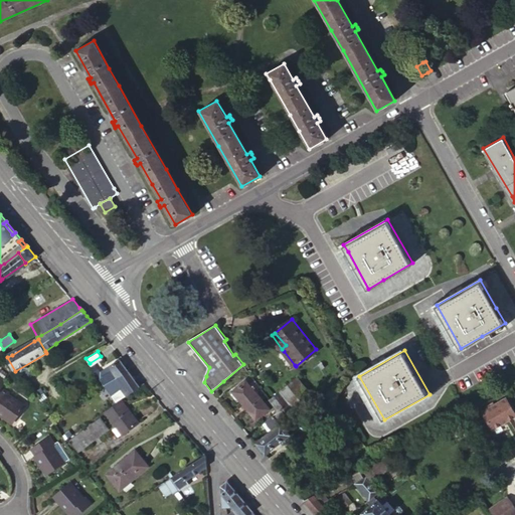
[(290,369),(295,365),(284,351),(279,355),(290,369)]
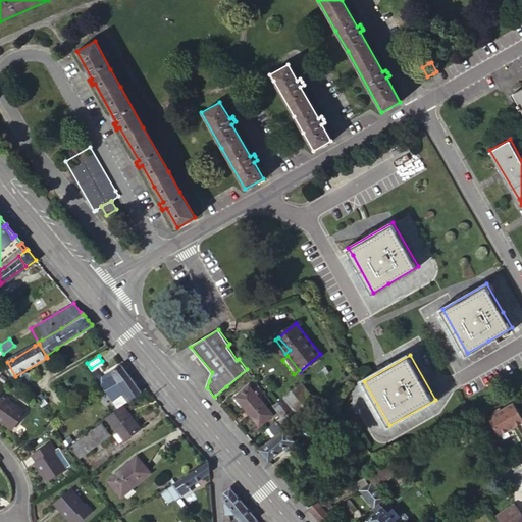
[(122,379),(128,374),(121,364),(111,371),(114,376),(118,381),(122,379)]
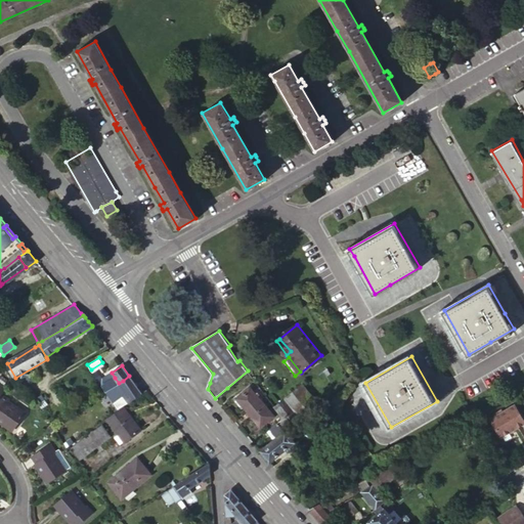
[(115,378),(112,373),(102,378),(105,383),(115,378)]
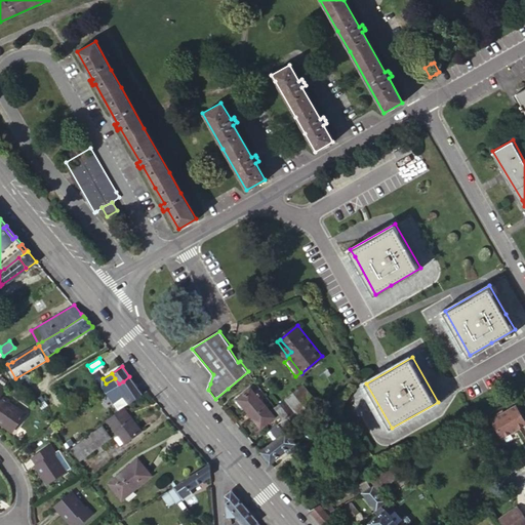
[(101,375),(96,377),(102,384),(108,393),(119,384),(115,378),(106,384),(103,378),(101,375)]
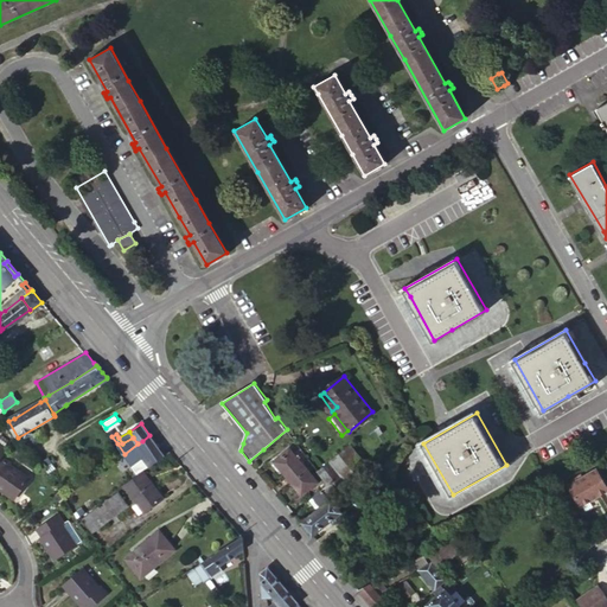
[(138,443),(125,454),(131,462),(133,465),(144,458),(149,467),(165,455),(149,435),(142,441),(138,443)]
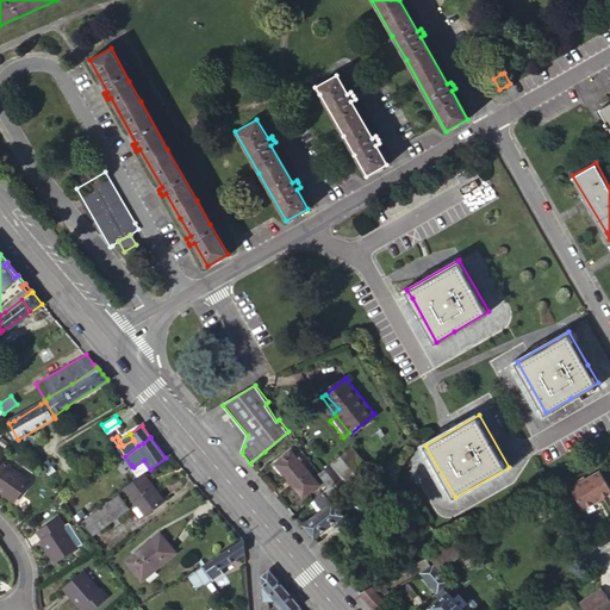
[(354,447),(321,472),(331,485),(341,497),(373,471),(354,447)]
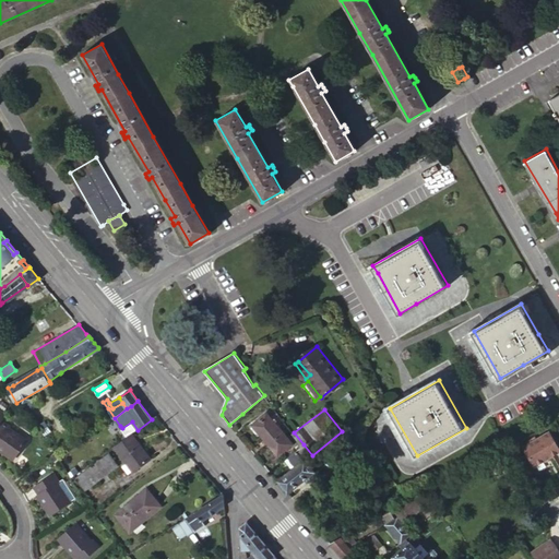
[(293,442),(266,412),(252,425),(278,454),(293,442)]
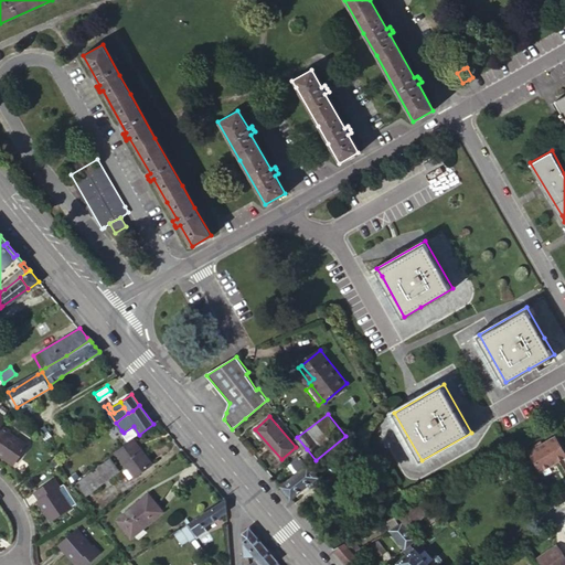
[(21,452),(28,444),(18,436),(17,437),(9,430),(10,429),(2,423),(0,425),(21,452)]
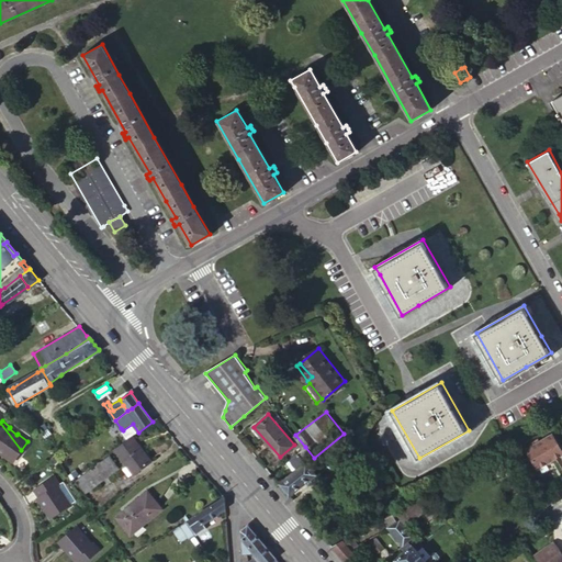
[(21,450),(0,423),(0,448),(14,459),(21,450)]
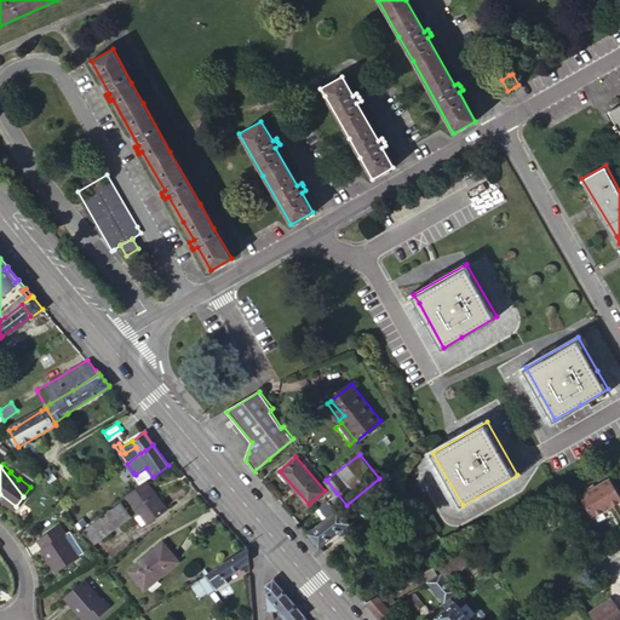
[(136,475),(142,484),(147,481),(153,477),(147,468),(136,475)]
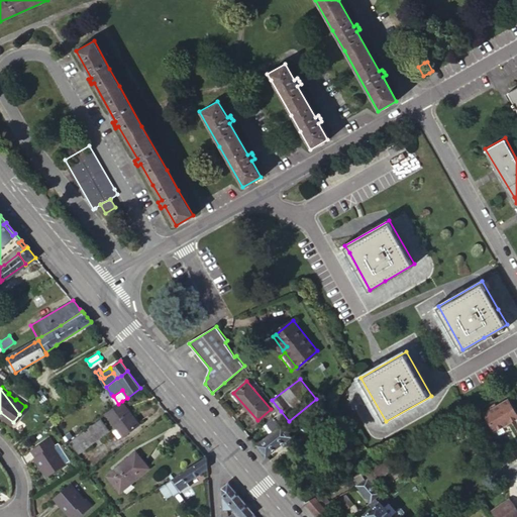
[(516,417),(516,416),(507,400),(483,414),(494,432),(502,427),(508,423),(516,417)]
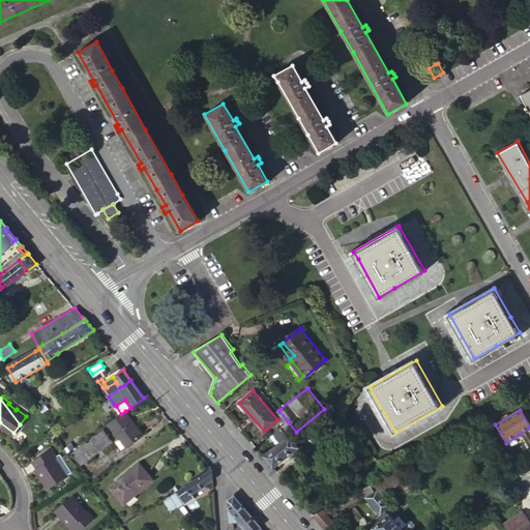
[(123,412),(107,423),(109,427),(125,447),(125,448),(143,436),(125,411),(123,412)]
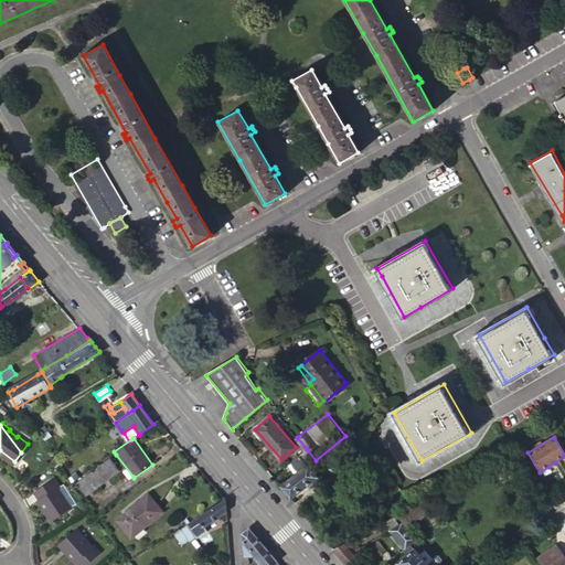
[(291,462),(299,471),(301,469),(309,465),(316,460),(307,449),(294,459),(291,462)]
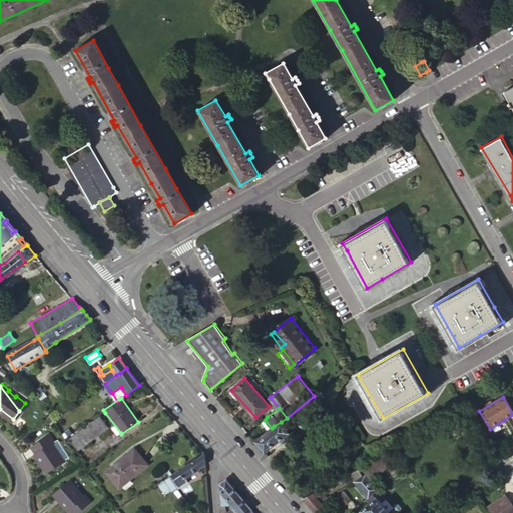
[(324,418),(318,411),(315,414),(320,421),(324,418)]
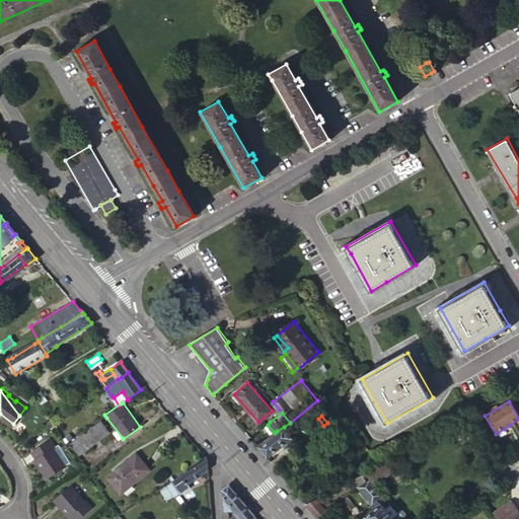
[(106,418),(100,422),(107,433),(116,443),(123,438),(106,418)]
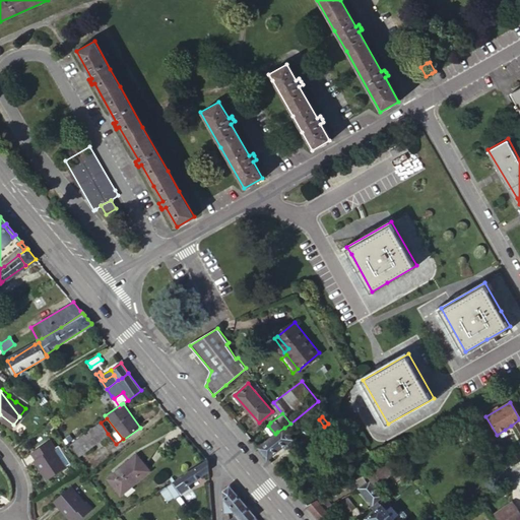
[(108,434),(101,423),(78,438),(86,449),(108,434)]
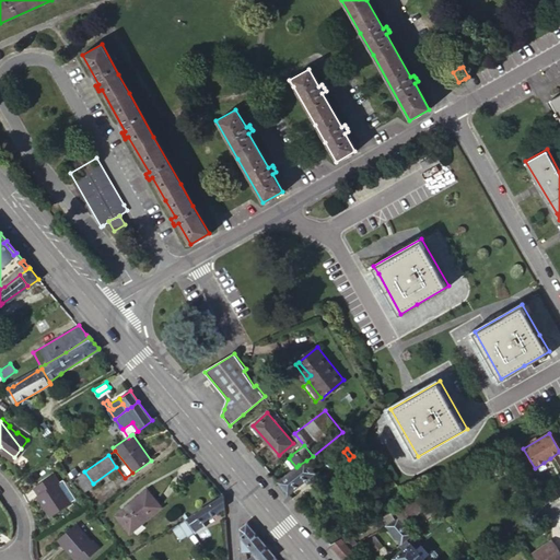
[(278,481),(288,493),(310,477),(315,473),(306,461),(299,465),(296,467),(289,473),(278,481)]
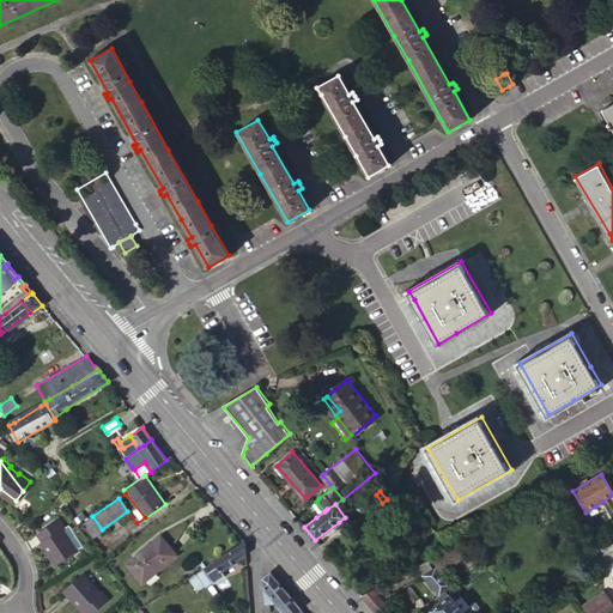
[(296,517),(303,513),(298,507),(291,513),(296,517)]
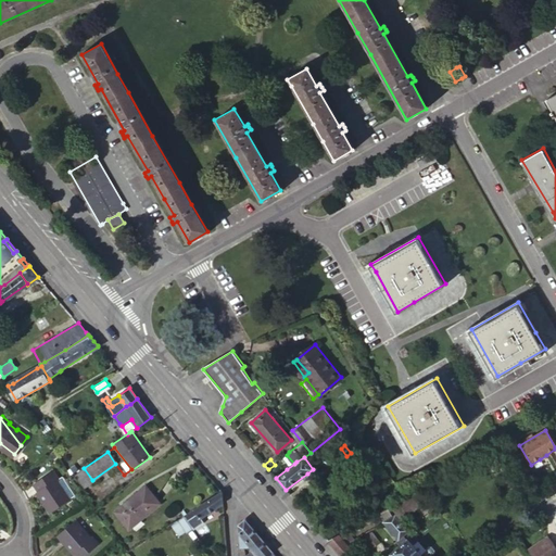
[(59,480),(53,471),(38,482),(42,490),(40,491),(52,509),(71,498),(64,488),(62,489),(58,482),(59,480)]
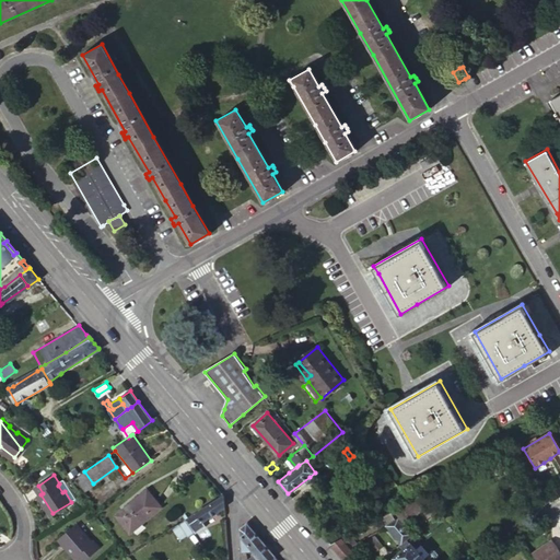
[(161,506),(148,489),(116,514),(129,532),(161,506)]
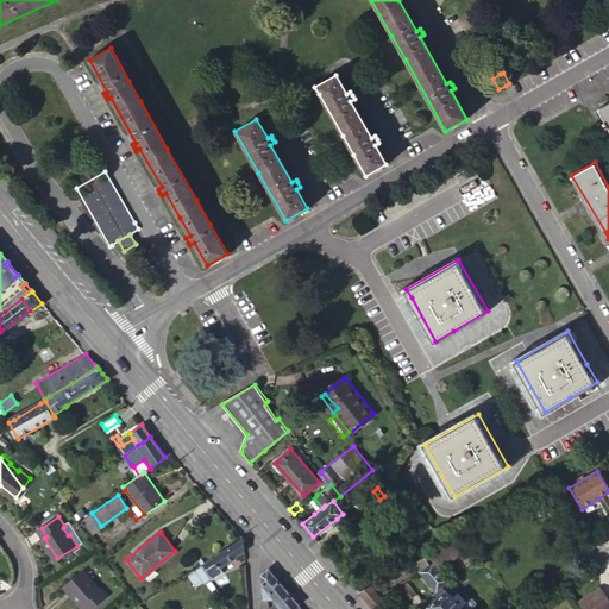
[(591,532),(584,535),(592,550),(600,546),(591,532)]
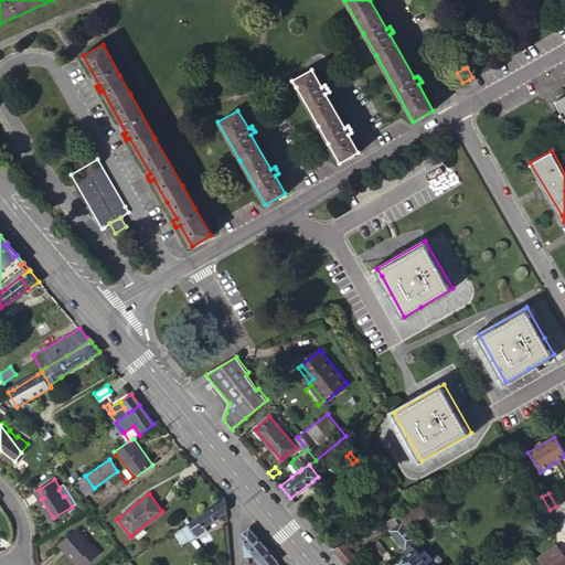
[(226,507),(226,499),(199,516),(191,521),(188,523),(188,524),(189,525),(193,531),(199,539),(209,532),(204,525),(226,510),(226,507)]
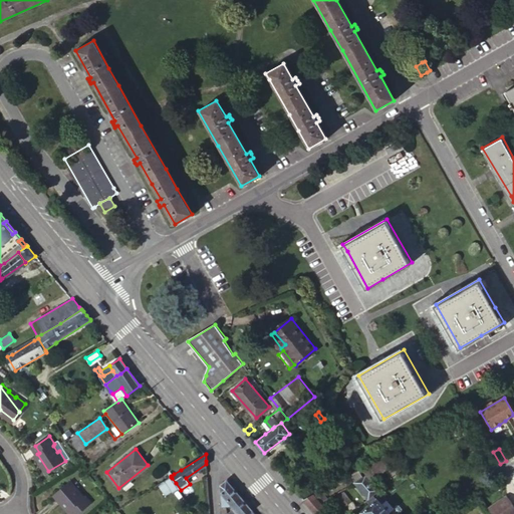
[(364,473),(365,474),(371,480),(392,463),(386,455),(364,473)]
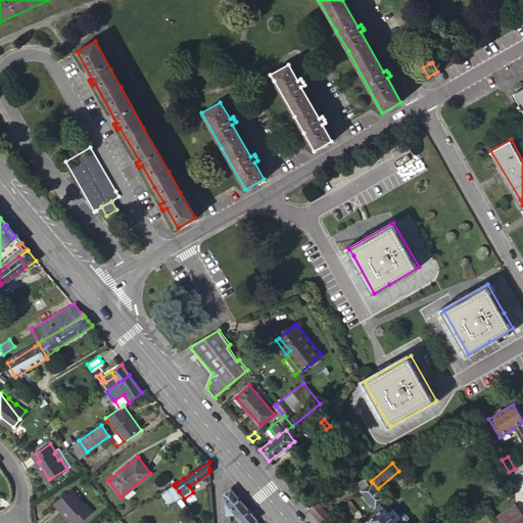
[(372,482),(370,484),(361,489),(375,506),(380,502),(385,497),(378,488),(372,482)]
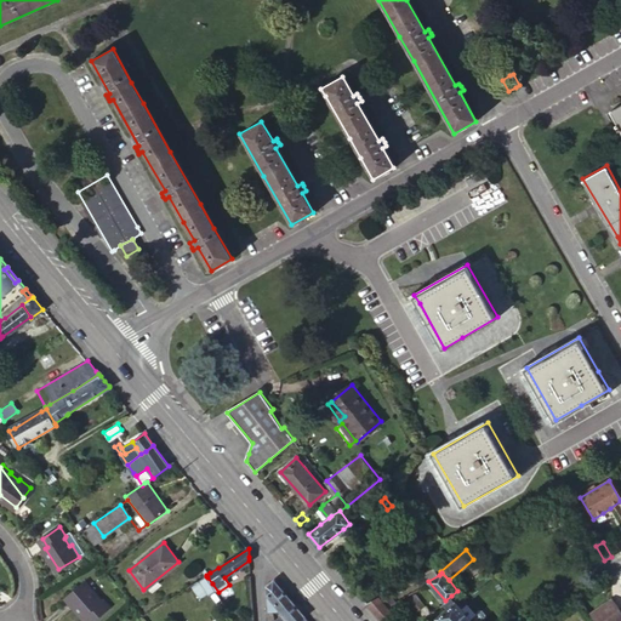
[(217,593),(218,592),(212,584),(208,577),(206,576),(199,582),(209,596),(215,592),(217,593)]
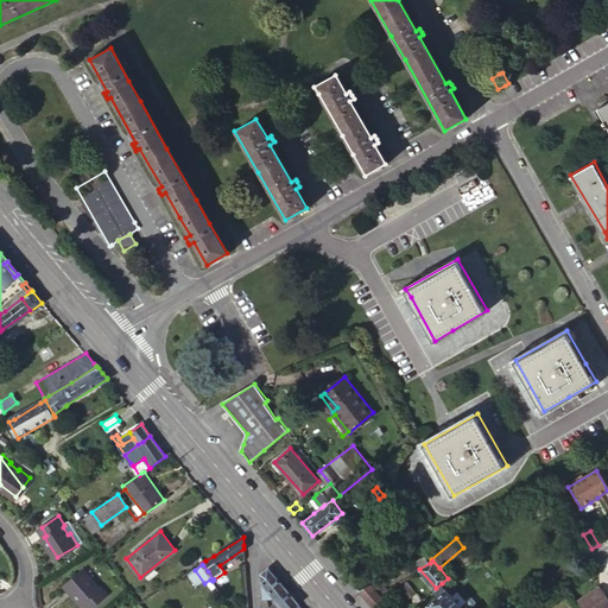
[(273,572),(268,567),(261,574),(263,599),(268,599),(272,597),(273,596),(285,587),(273,572)]
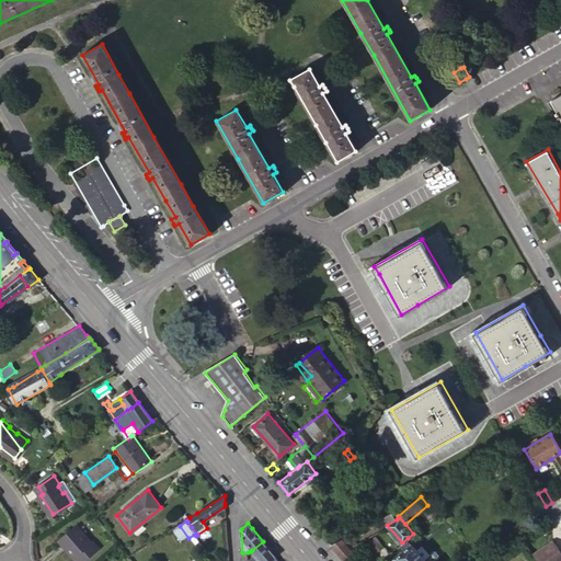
[(86,533),(77,524),(60,538),(77,558),(78,557),(81,560),(98,548),(92,541),(91,542),(84,535),(86,533)]
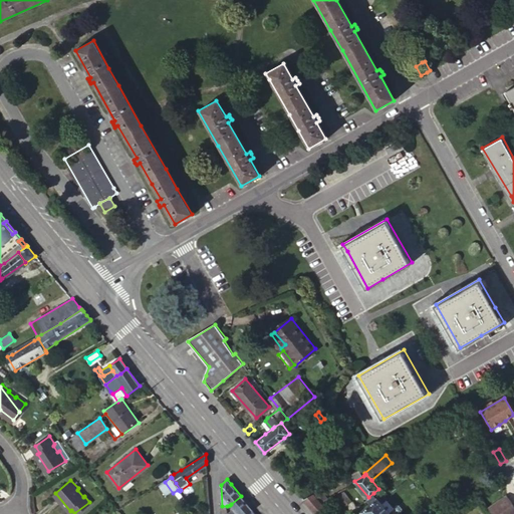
[(166,498),(173,493),(165,482),(158,487),(166,498)]
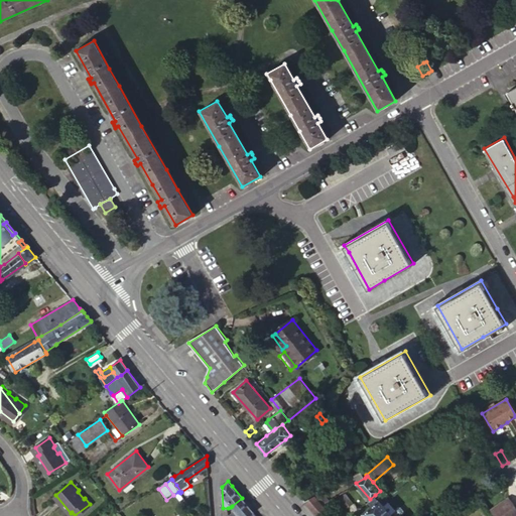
[(304,500),(315,514),(325,508),(324,507),(321,504),(326,502),(328,500),(324,490),(308,498),(304,500)]
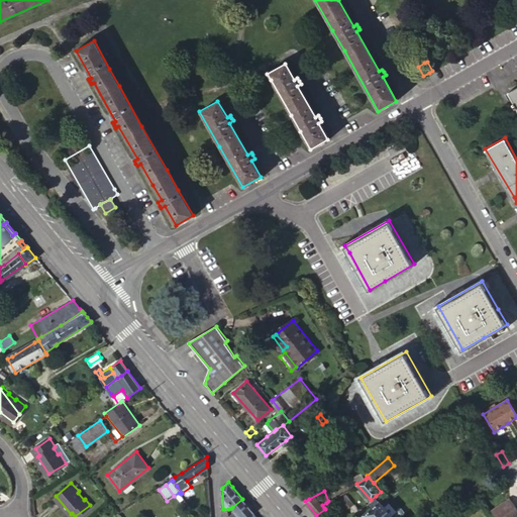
[(353,504),(344,494),(338,499),(347,509),(353,504)]
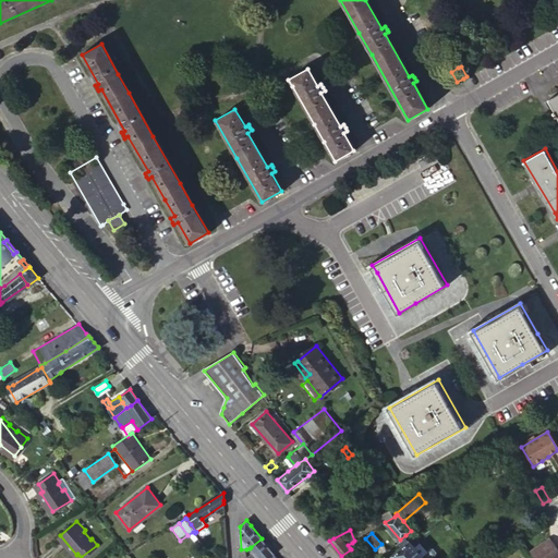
[(429,557),(433,556),(434,557),(436,555),(436,552),(433,547),(429,547),(427,549),(416,537),(412,536),(409,540),(404,544),(391,555),(393,557),(429,557)]
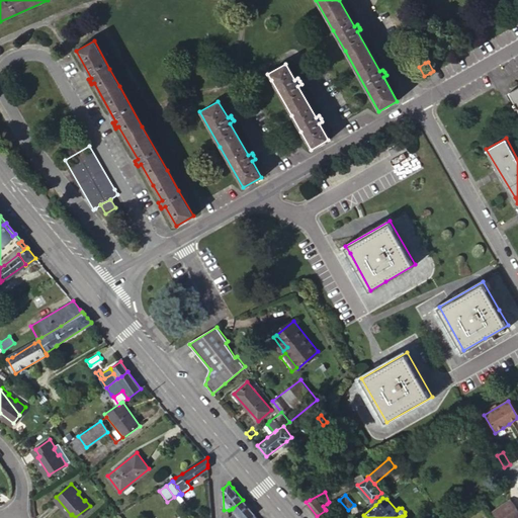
[(244,501),(243,500),(233,508),(234,508),(235,509),(236,512),(230,517),(229,517),(248,517),(255,513),(244,501)]
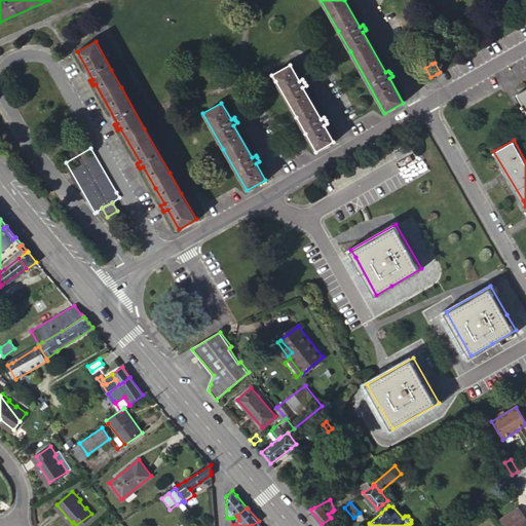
[(512,513),(499,521),(502,525),(525,525),(525,517),(520,509),(513,514),(512,513)]
